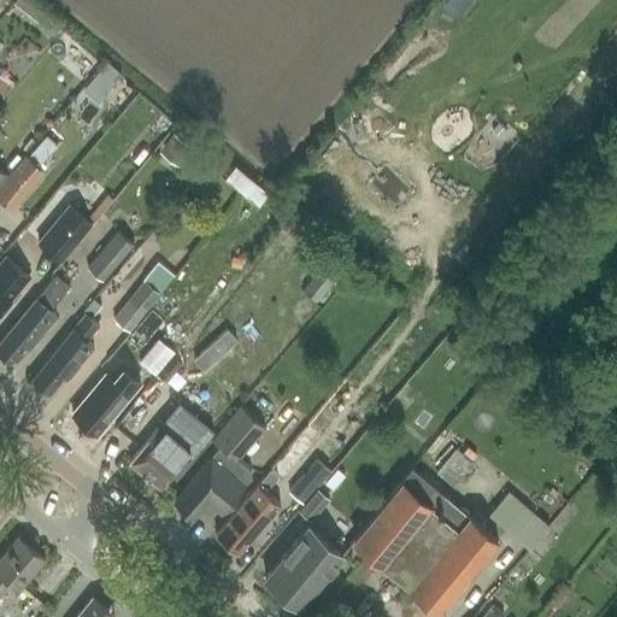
[(83,88),(99,101),(121,76),(105,63),(83,88)]
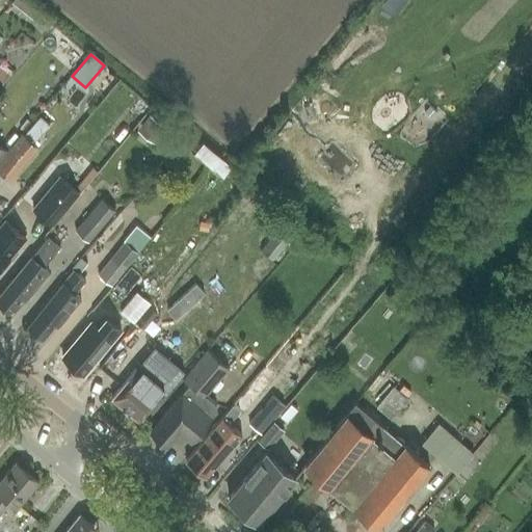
[(0,83),(1,84),(12,72),(2,63),(0,67),(0,83)]
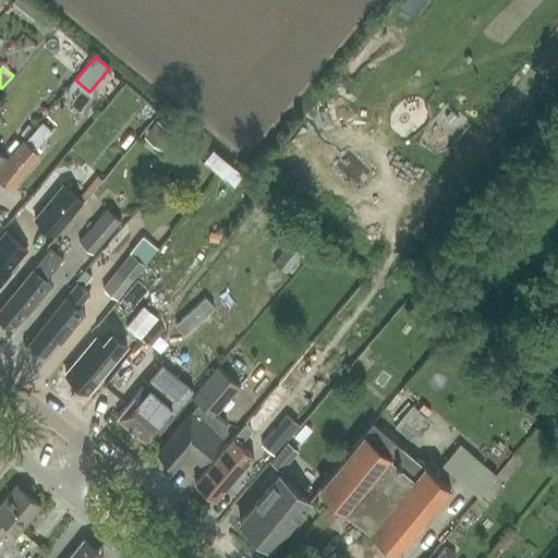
[(0,177),(12,187),(41,153),(36,149),(52,130),(43,122),(26,141),(25,140),(0,169),(0,177)]
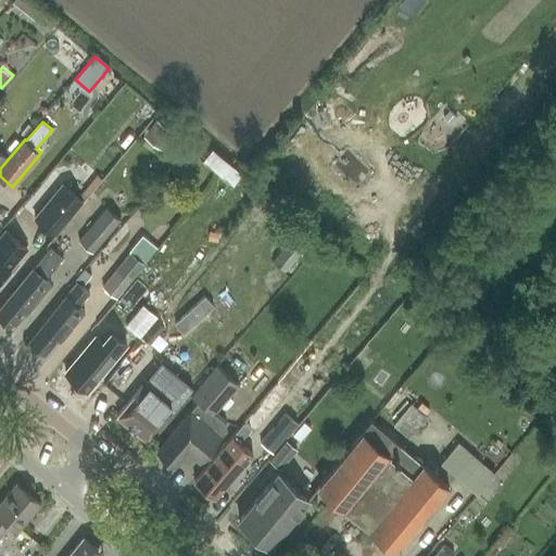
[(203,162),(235,186),(244,174),(213,150),(203,162)]
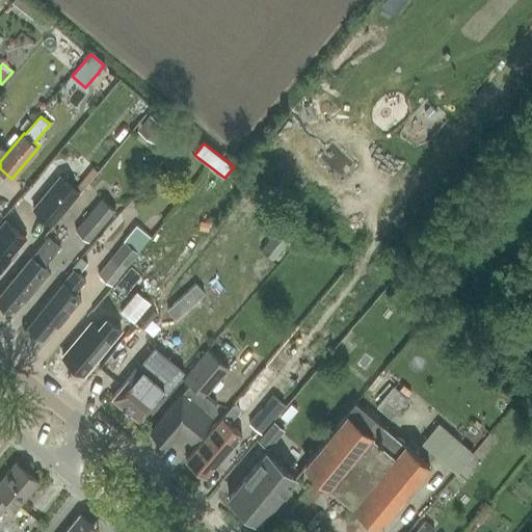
[(56,176),(29,208),(49,223),(75,191),(56,176)]
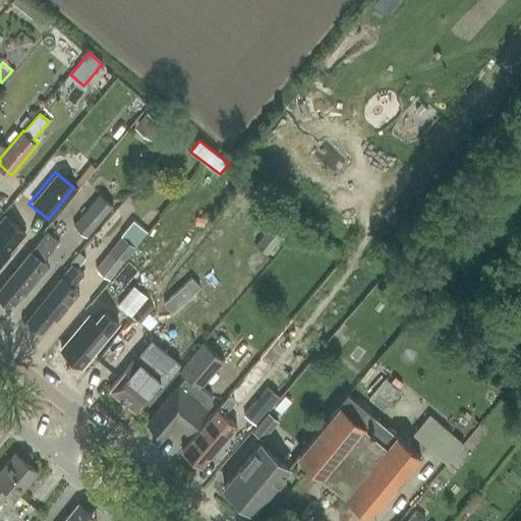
[(100,194),(73,226),(88,237),(113,206),(100,194)]
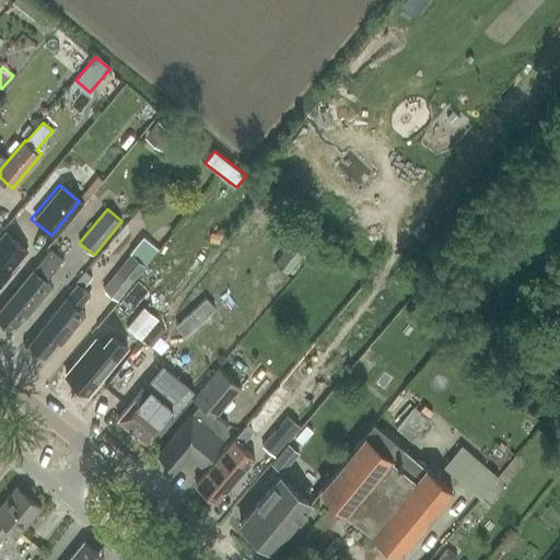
[(0,237),(0,284),(2,283),(6,282),(9,278),(9,275),(11,272),(8,270),(26,249),(6,232),(0,237)]
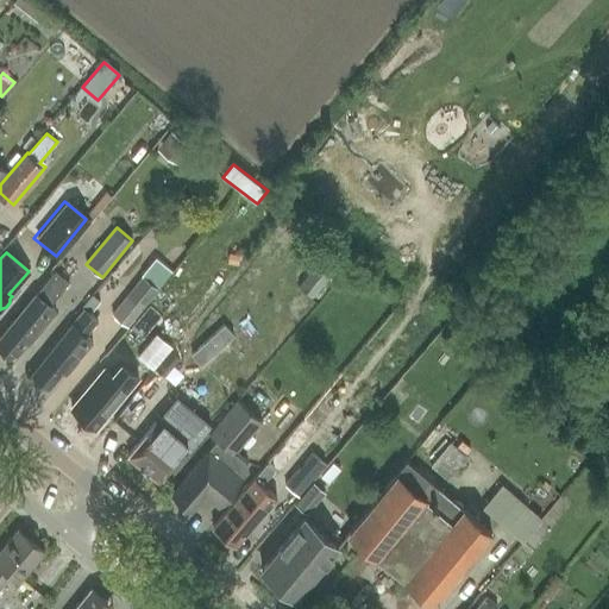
[(142,276),(158,289),(173,271),(156,258),(142,276)]
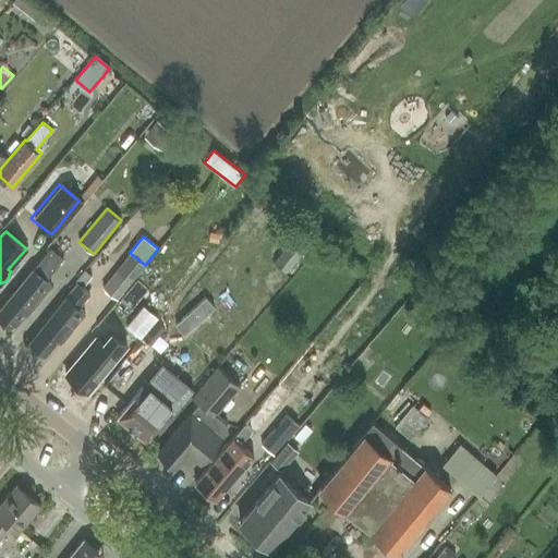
[(291,242),(275,262),(288,273),(304,253),(291,242)]
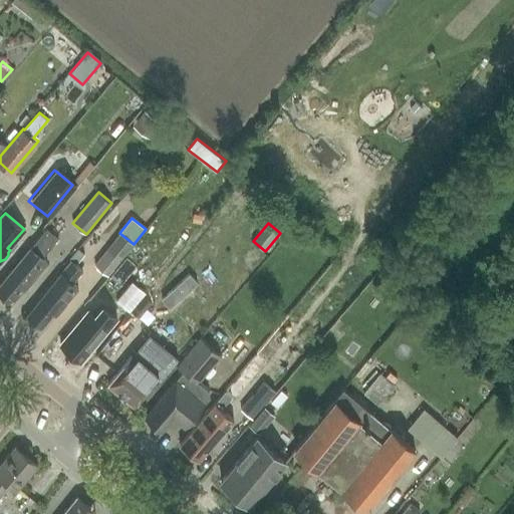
[(42,258),(58,238),(46,229),(0,284),(0,293),(0,295),(4,298),(8,298),(11,301),(11,300),(27,281),(31,281),(47,262),(42,258)]
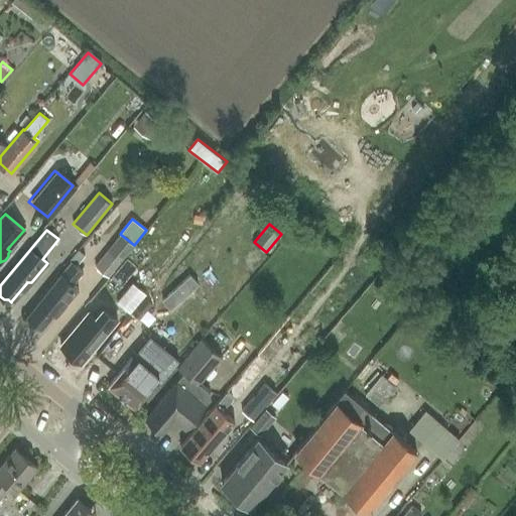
[(134,245),(120,234),(95,265),(108,276),(134,245)]
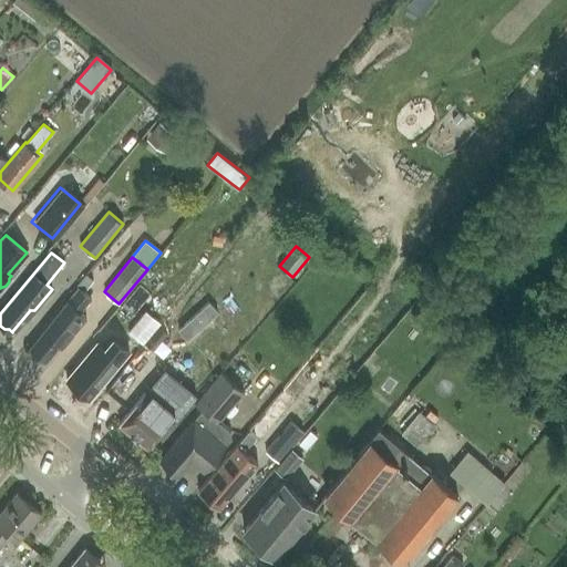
[(80,312),(91,298),(79,288),(31,347),(30,347),(33,350),(34,353),(39,357),(43,358),(47,360),(47,359),(64,338),(69,339),(86,317),(80,312)]
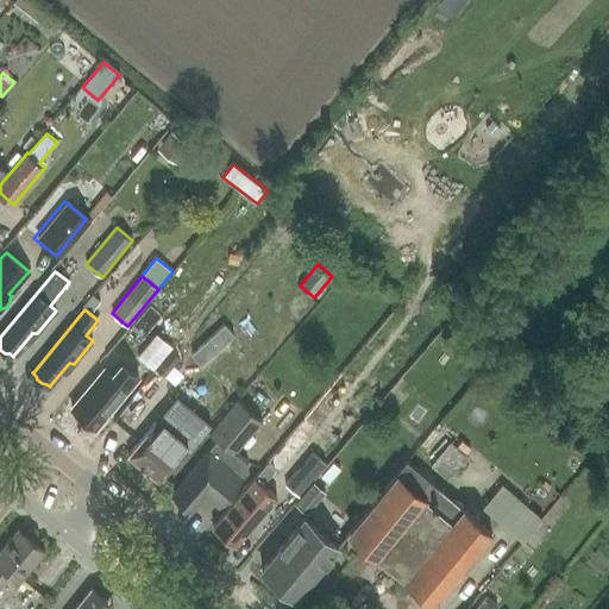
[(138,357),(155,370),(173,350),(156,336),(138,357)]
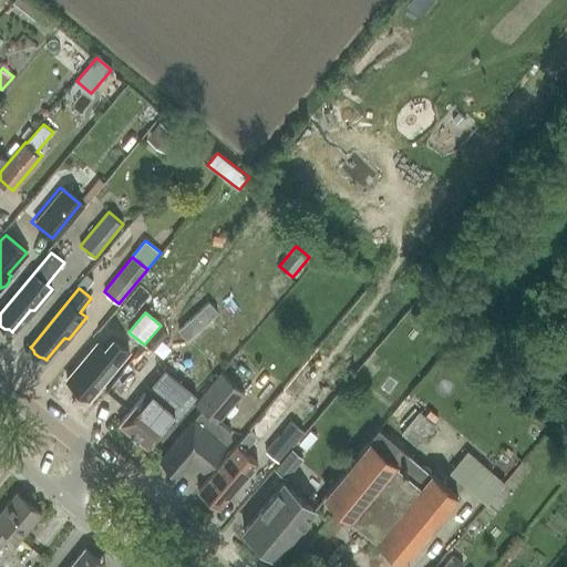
[(65,380),(88,399),(127,352),(112,338),(103,349),(96,343),(65,380)]
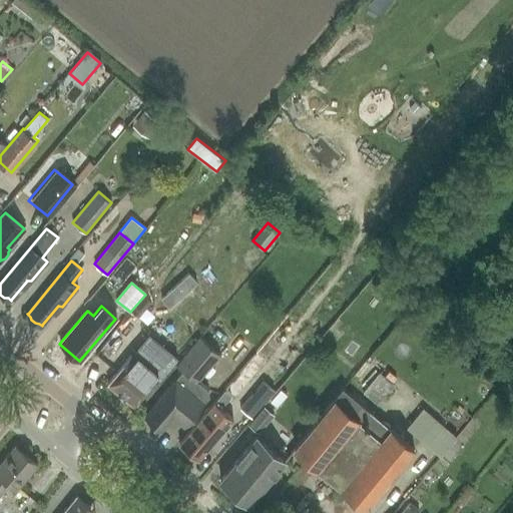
[(225,412),(236,399),(296,325),(285,317),(225,390),(179,444),(198,460),(233,419),(225,412)]
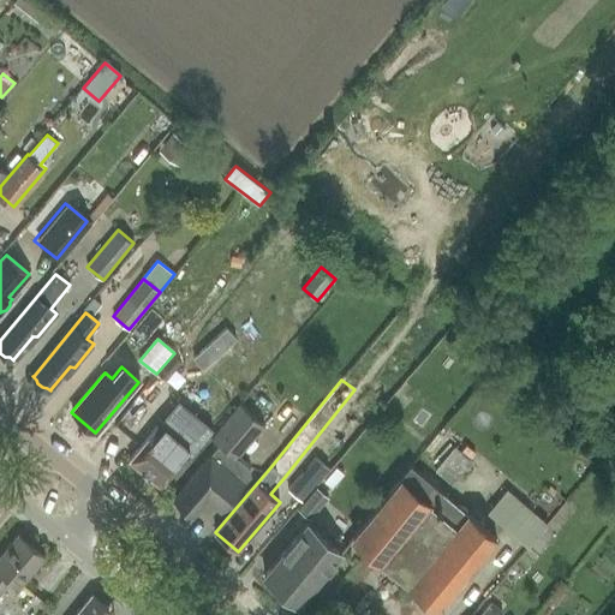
[(219,445),(174,497),(193,514),(207,499),(220,509),(251,473),(250,467),(239,458),(266,425),(239,402),(210,437),(219,445)]
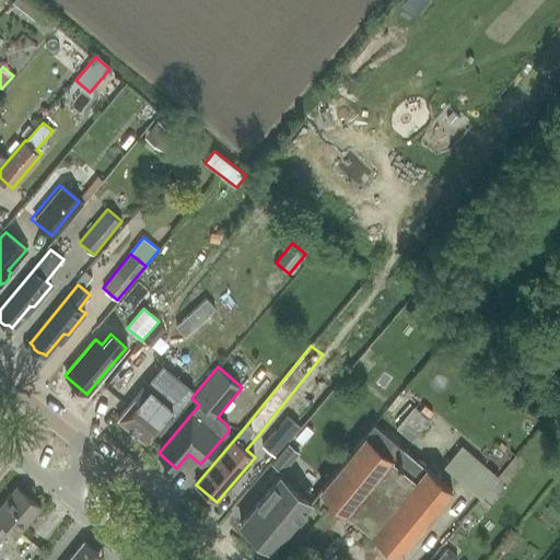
[(172,412),(182,399),(156,377),(146,391),(143,388),(118,419),(146,442),(156,430),(159,432),(174,415),(172,412)]
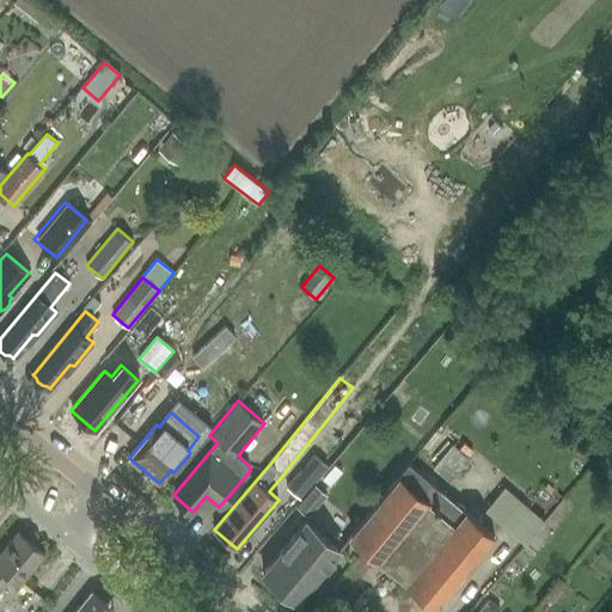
[(434,466),(452,482),(471,459),(453,445),(434,466)]
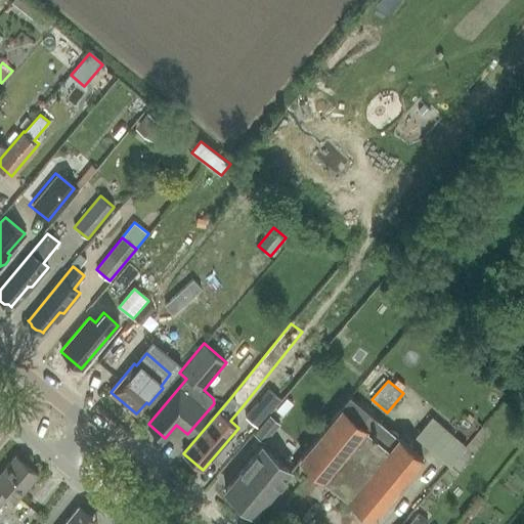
[(374,518),(424,459),(350,397),(301,456),(374,518)]
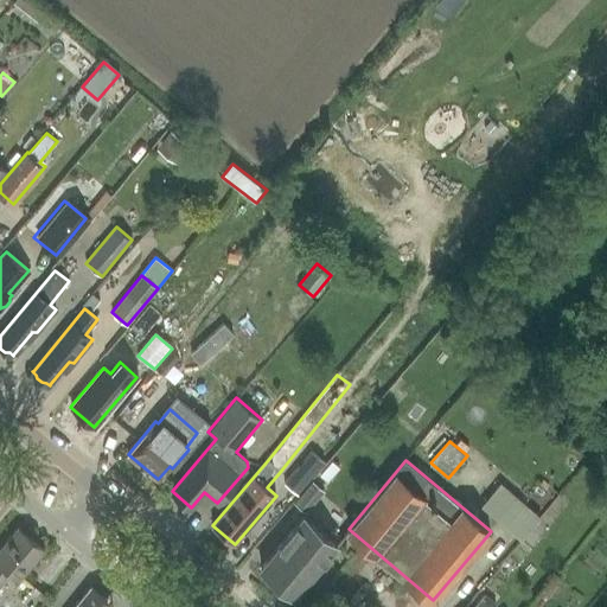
[(283,484),(296,494),(311,478),(298,467),(283,484)]
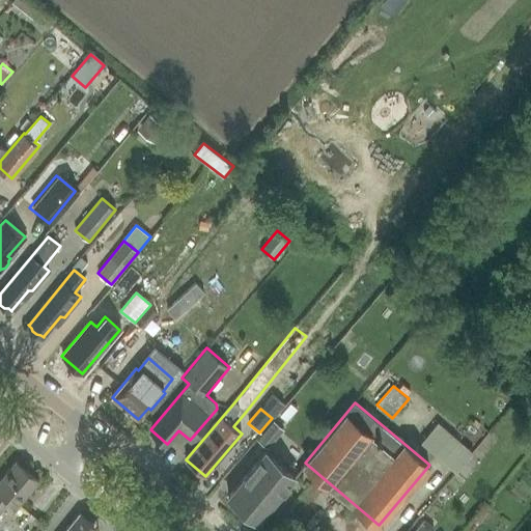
[(270,448),(273,445),(284,430),(274,421),(259,440),(270,448)]
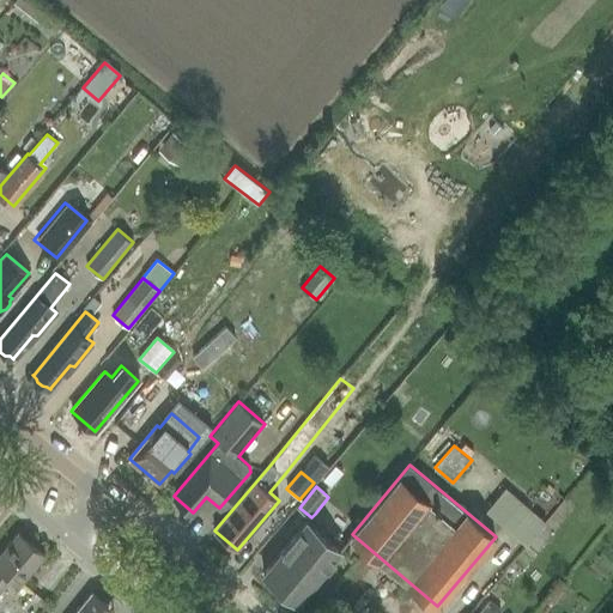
[(507,490),(487,513),(527,545),(545,523),(507,490)]
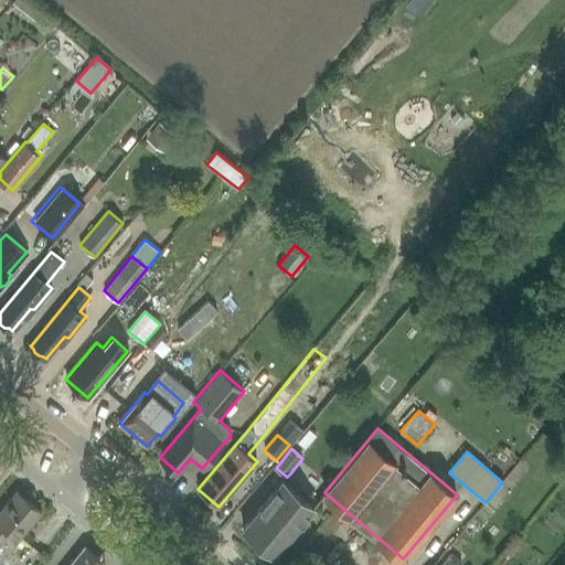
[(275,554),(313,507),(281,480),(243,528),(275,554)]
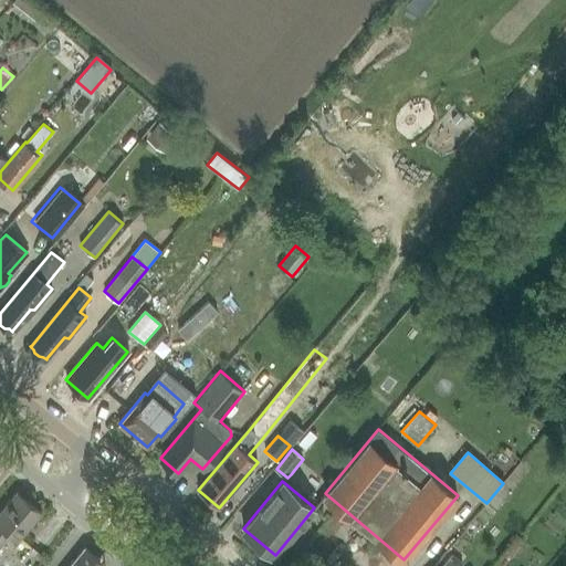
[(18,541),(42,512),(18,492),(0,512),(0,546),(11,534),(18,540),(18,541)]
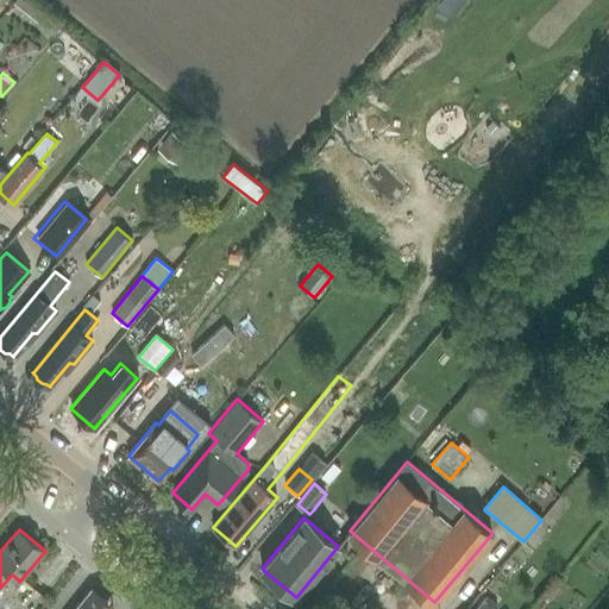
[(110,608),(113,606),(92,589),(75,608),(110,608)]
